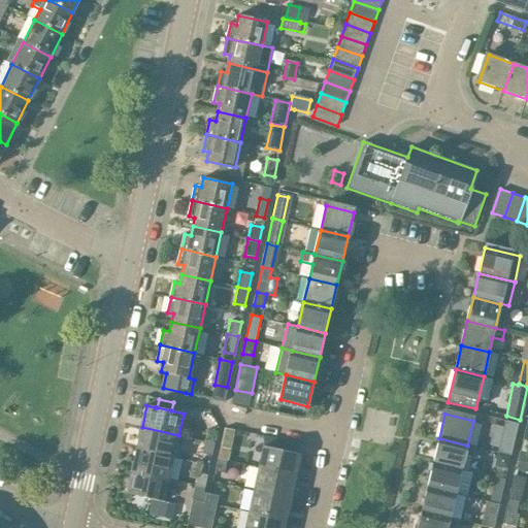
[(501,453),(512,456),(519,424),(504,420),(497,453),(500,454),(501,453)]
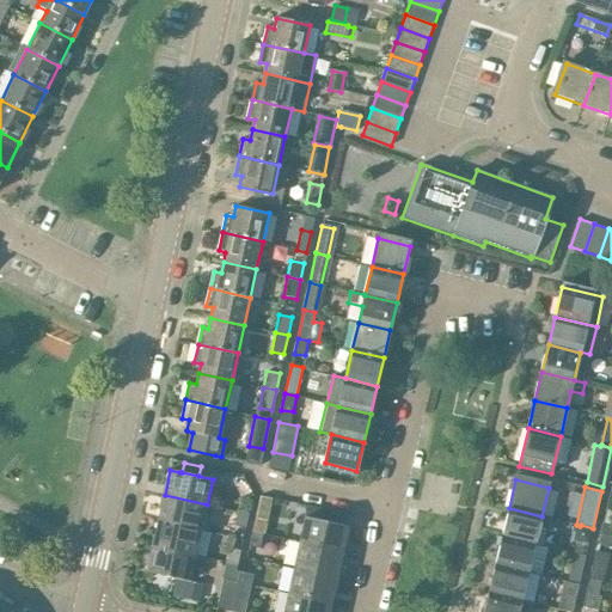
[(165,495),(159,519),(201,530),(207,505),(165,495)]
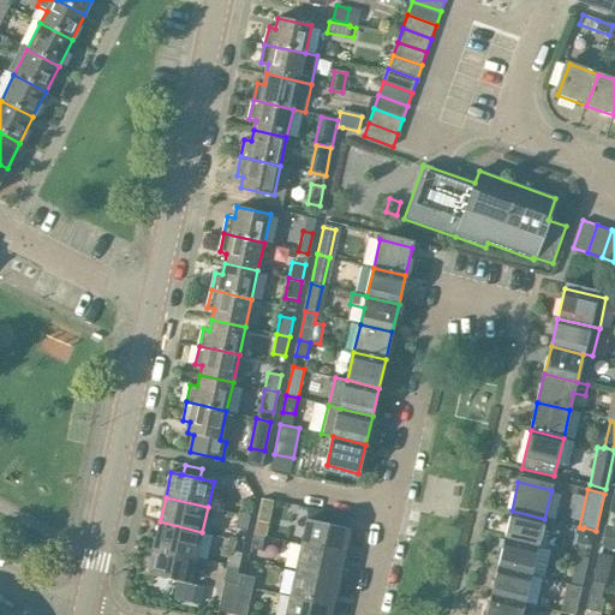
[(238,514),(249,517),(252,502),(242,500),(238,514)]
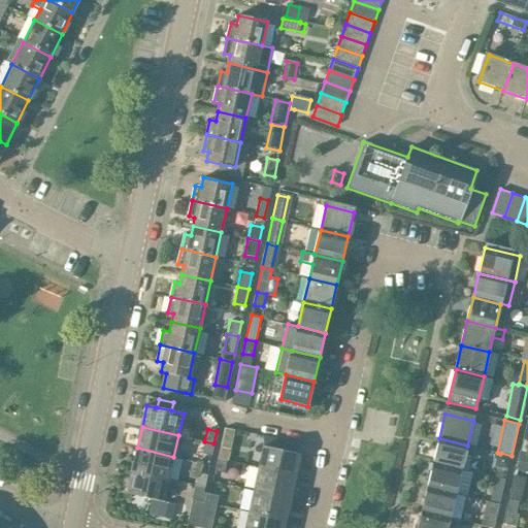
[(439,438),(433,462),(462,469),(469,470),(475,447),(467,446),(439,438)]
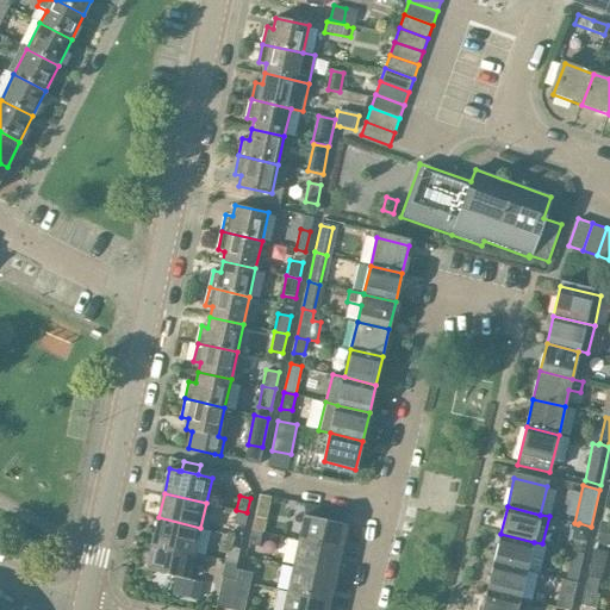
[(244,526),(247,512),(236,510),(234,523),(244,526)]
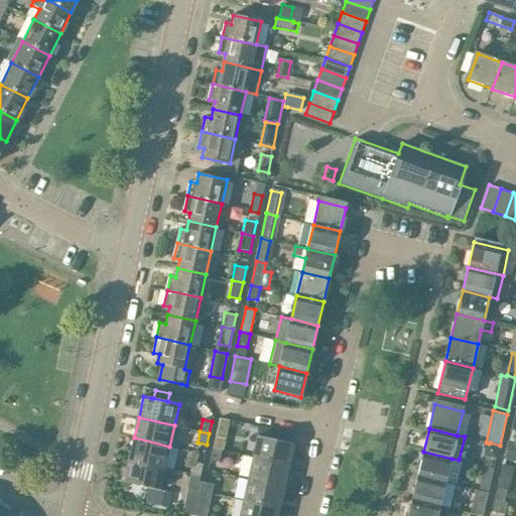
[(258,435),(253,458),(288,465),(293,443),(258,435)]
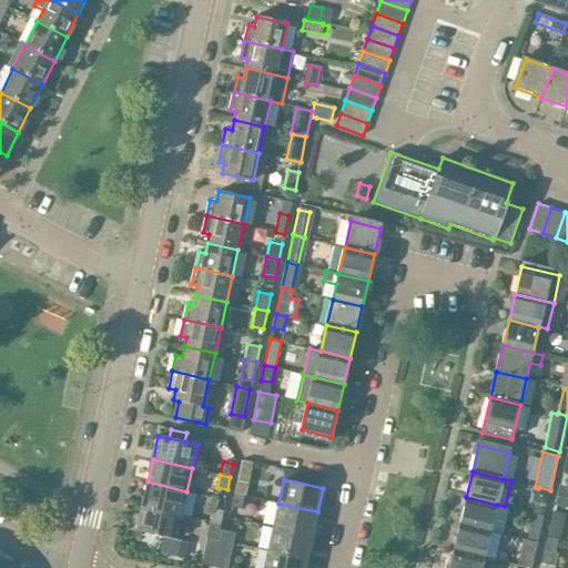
[(148,482),(142,506),(181,515),(186,492),(148,482)]
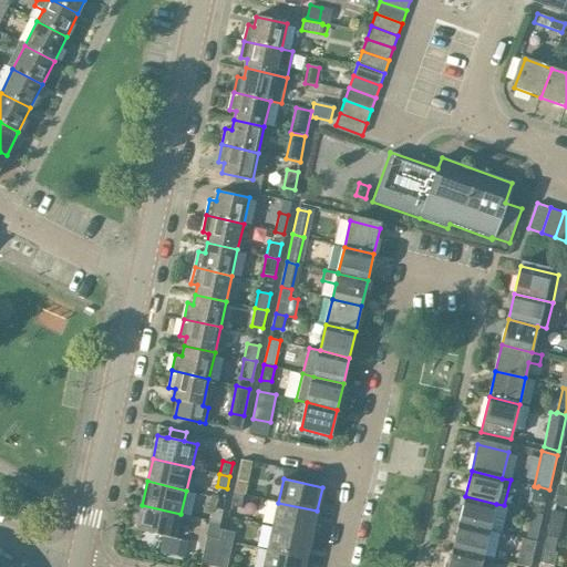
[(236,481),(233,493),(243,495),(246,483),(236,481)]
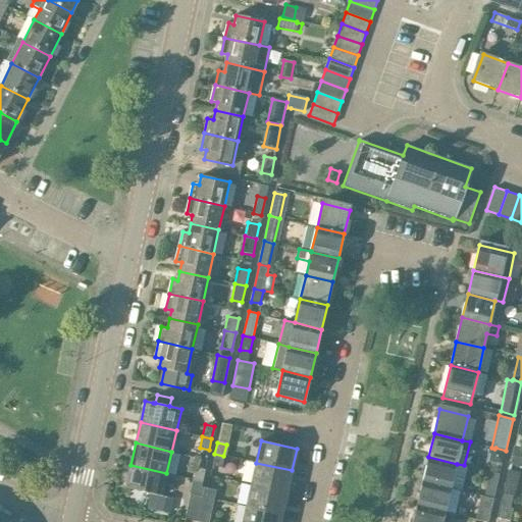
[(502,465),(506,451),(496,448),(494,449),(491,463),(502,465)]
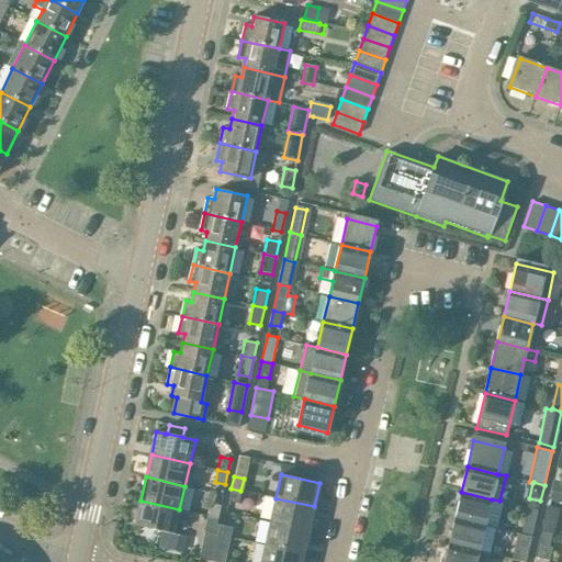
[(561,483),(553,482),(549,501),(561,503),(561,483)]
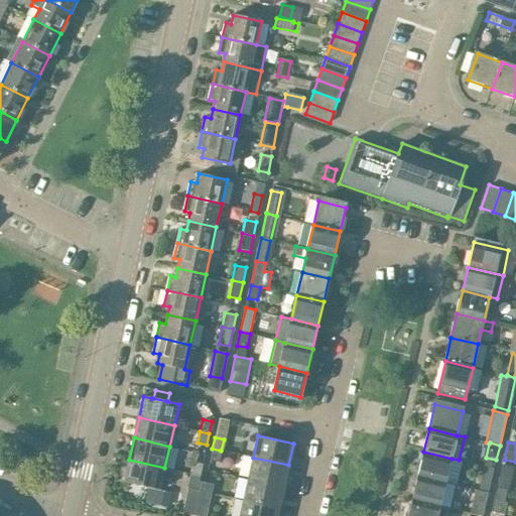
[(221,450),(212,448),(210,461),(219,463),(221,450)]
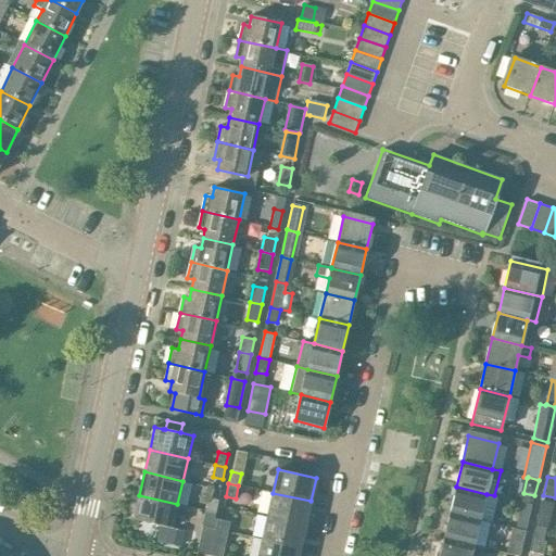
[(456,487),(450,513),(480,519),(485,495),(487,494),(456,487)]
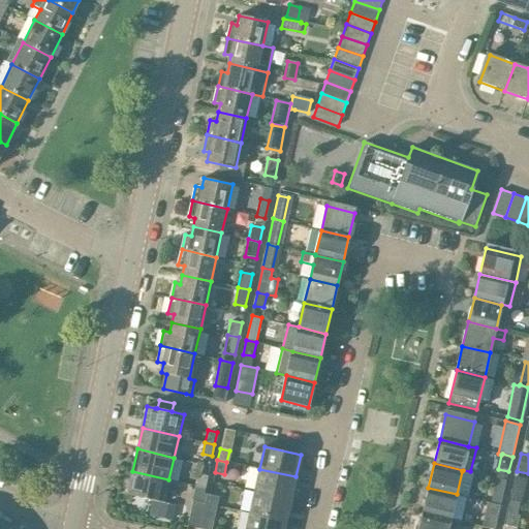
[(259,469),(254,491),(290,499),(296,476),(259,469)]
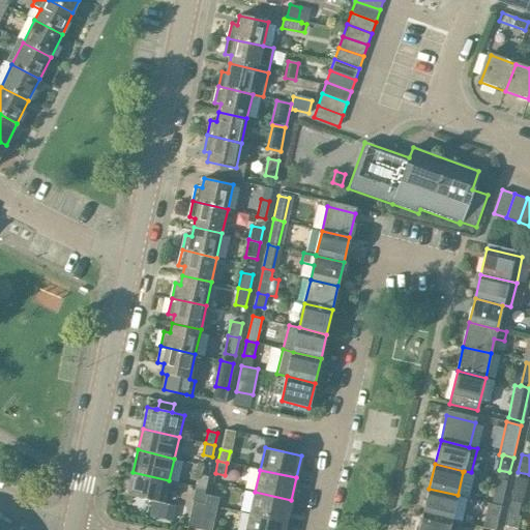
[(169,480),(133,472),(127,495),(153,500),(164,503),(169,480)]
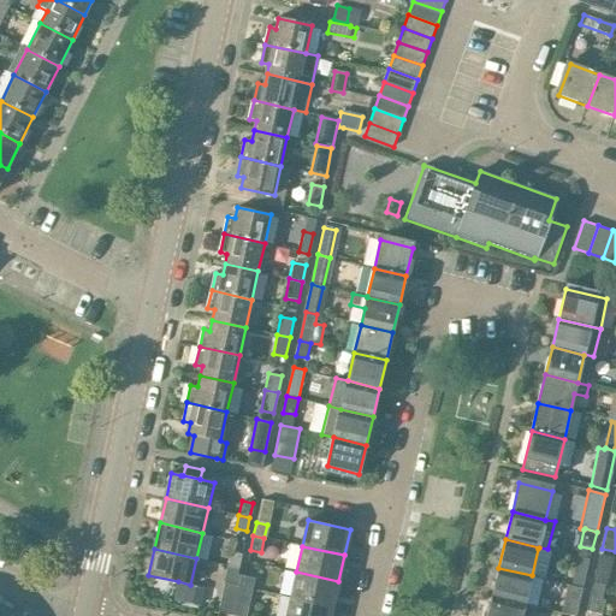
[(230,551),(226,566),(238,568),(242,555),(230,551)]
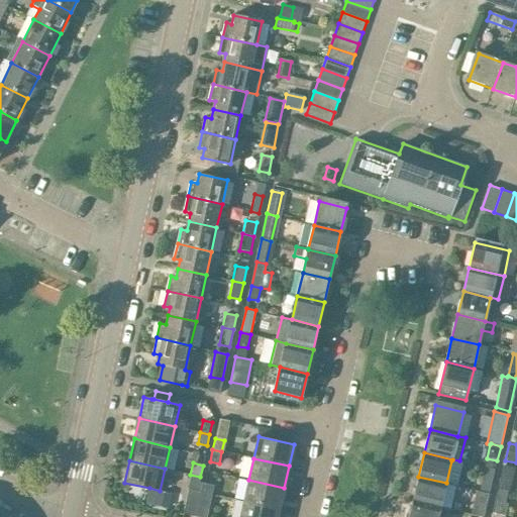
[(503,466),(498,488),(507,491),(512,468),(503,466)]
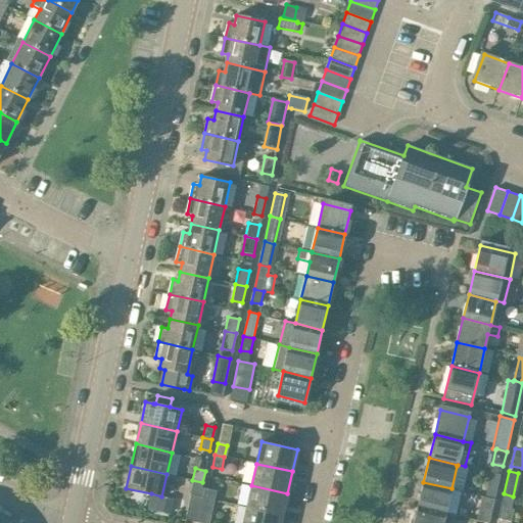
[(490,474),(485,496),(494,498),(500,476),(490,474)]
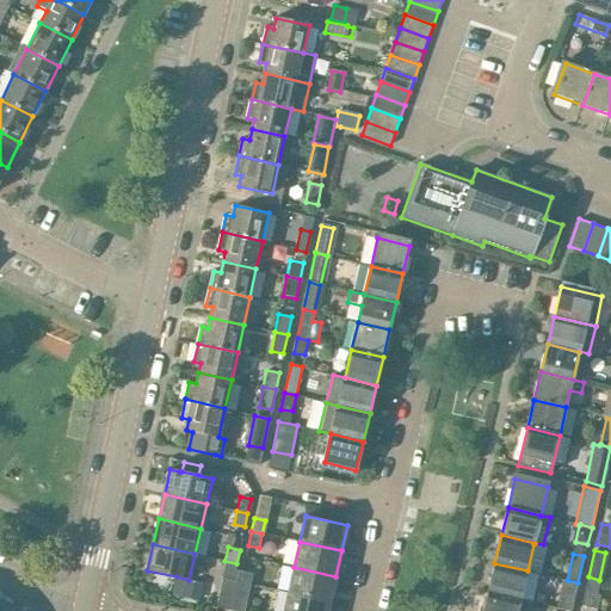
[(221,576),(223,578),(216,606),(230,609),(236,581),(239,571),(235,569),(236,563),(224,561),(221,576)]
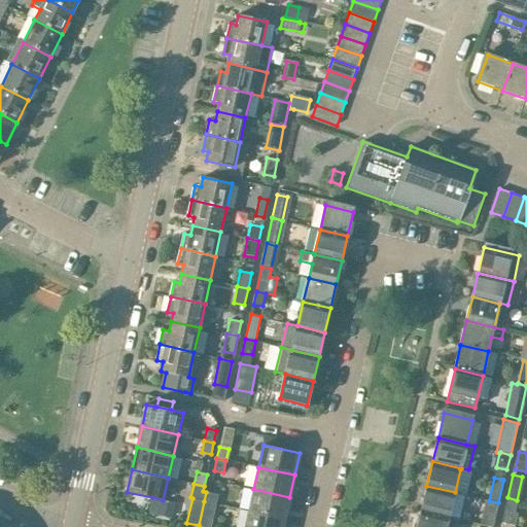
[(426,486),(421,510),(449,517),(455,492),(426,486)]
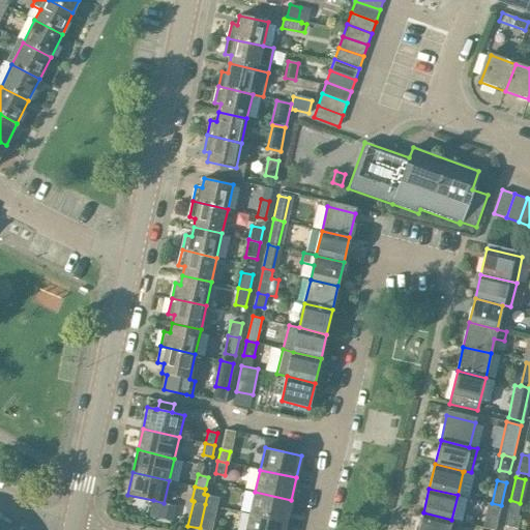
[(255,492),(249,513),(286,522),(291,500),(255,492)]
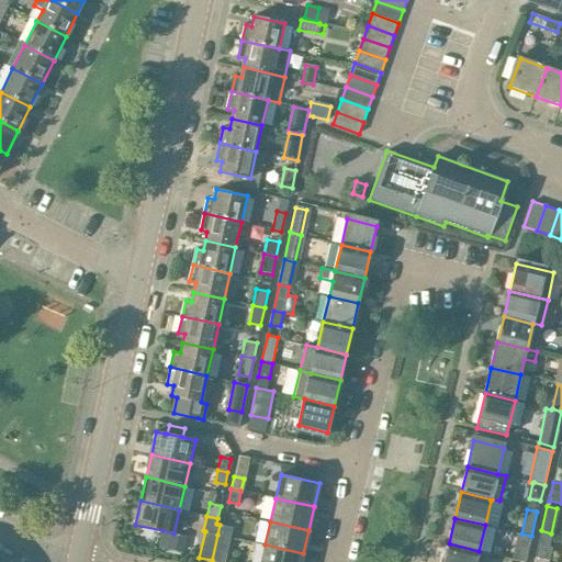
[(233,528),(220,525),(217,535),(231,537),(233,528)]
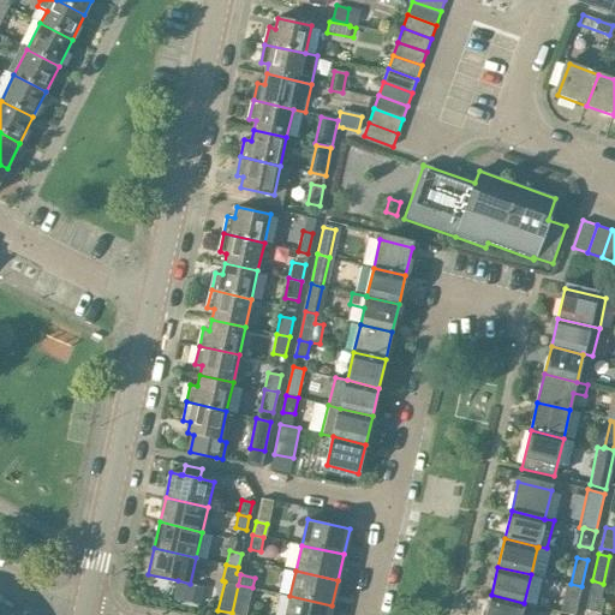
[(178,580),(174,598),(198,603),(202,586),(190,584),(178,580)]
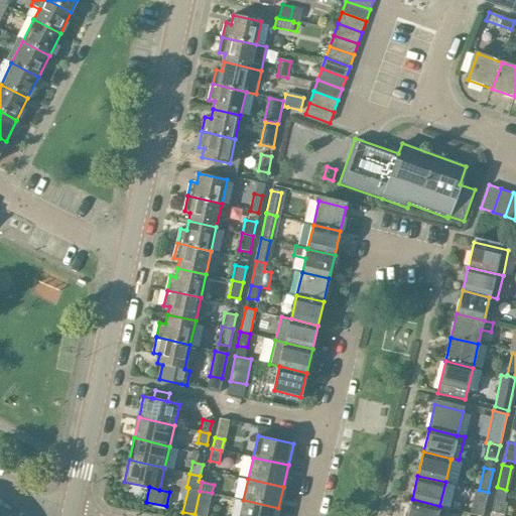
[(497,488),(491,512),(503,514),(506,502),(504,502),(507,490),(497,488)]
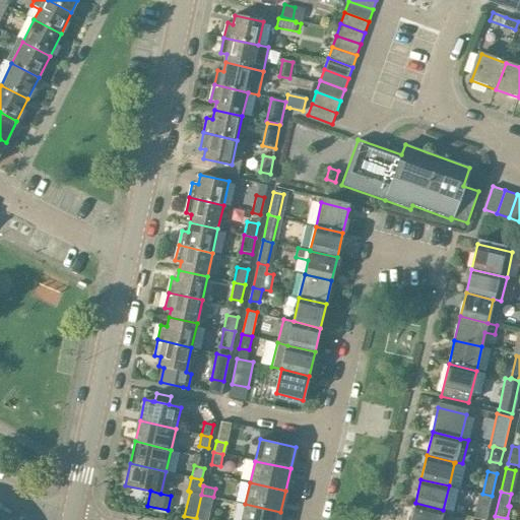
[(482,519),(485,519),(492,497),(478,494),(473,518),(482,519)]
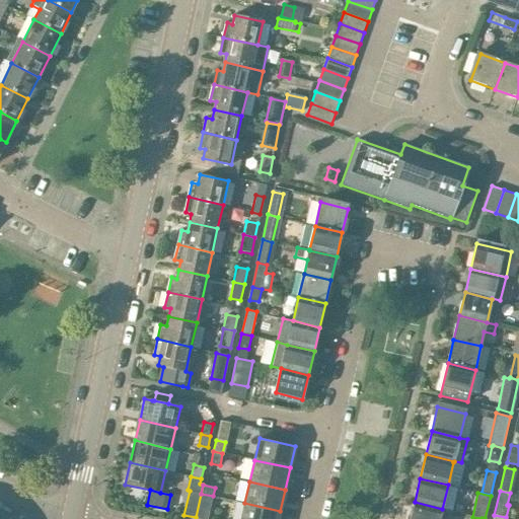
[(208,518),(213,497),(213,496),(201,494),(196,517),(203,518),(208,518)]
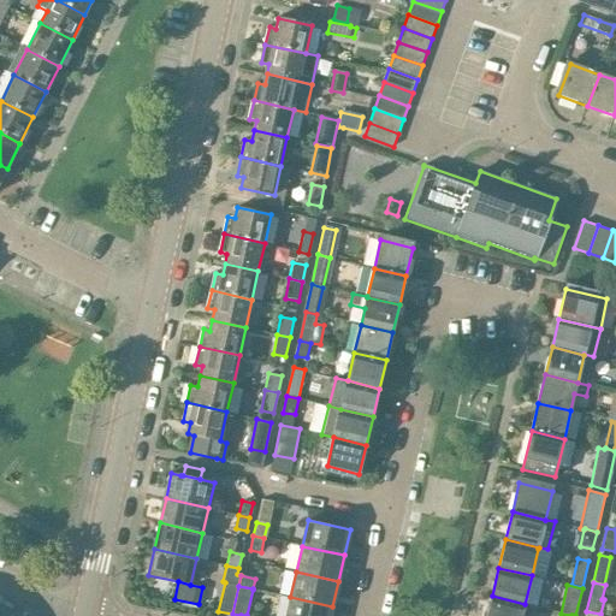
[(492,596),(486,615),(521,615),(525,604),(492,596)]
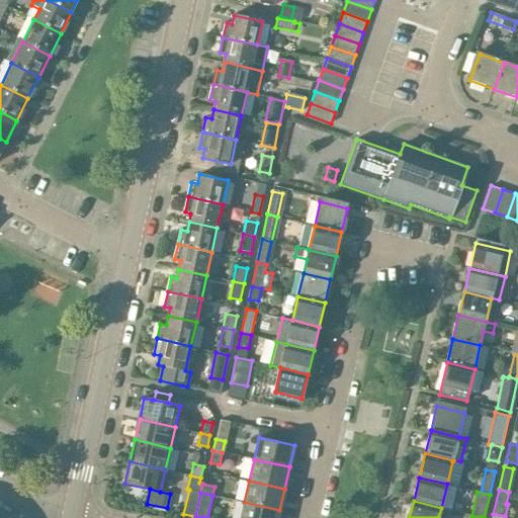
[(277,517),(279,510),(244,502),(240,517),(277,517)]
